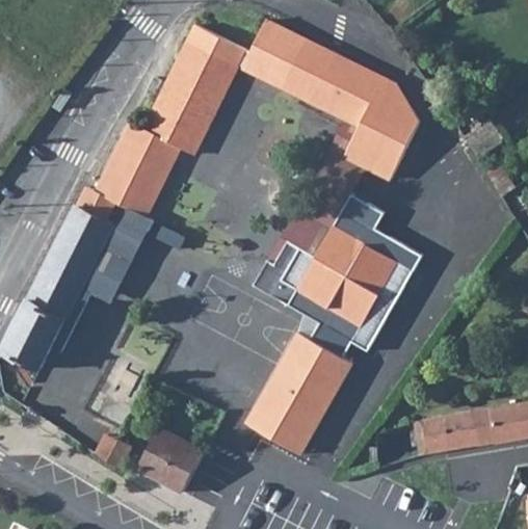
[(245,69),(309,103),(343,58),(273,21),(259,53),(204,28),(154,132),(194,151),(203,155),(245,69)]
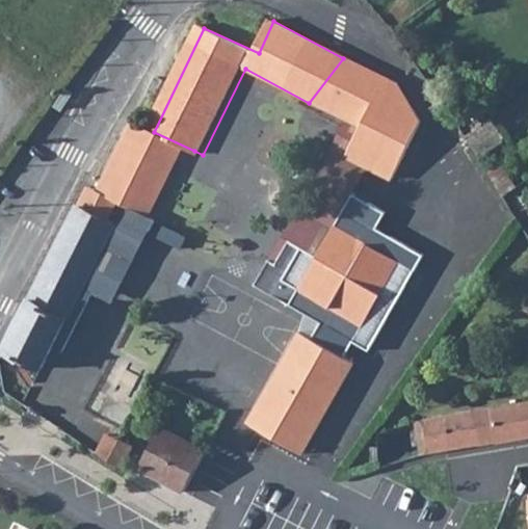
[(339,153),(353,161),(399,94),(394,84),(343,58),(309,103),(352,125),(339,153)]
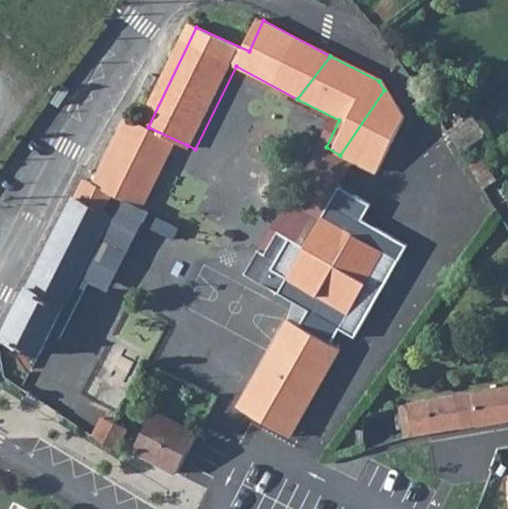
[(399,117),(384,90),(340,155),(371,170),(399,117)]
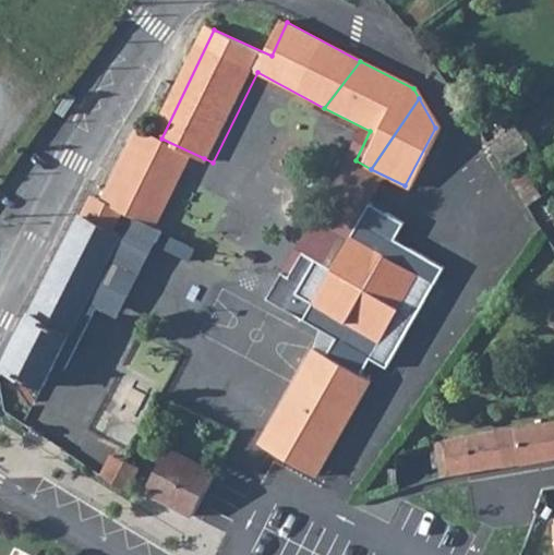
[(527,151),(512,128),(485,146),(525,209),(539,200),(514,158),(527,151)]
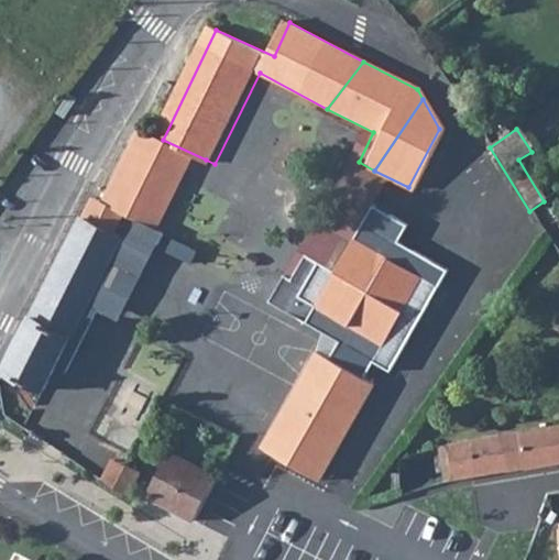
[(141,132),(102,204),(92,199),(81,221),(111,237),(122,215),(155,231),(192,158),(204,164),(206,160),(163,140),(153,134),(152,138),(141,132)]
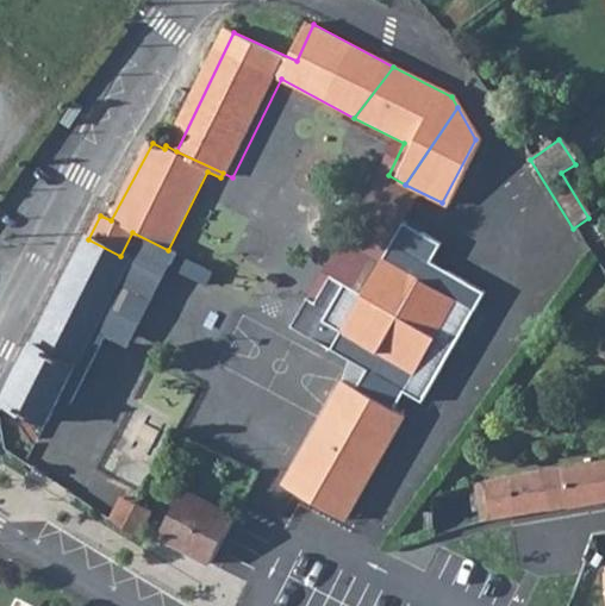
[(299,199),(293,195),(287,204),(295,208),(299,199)]
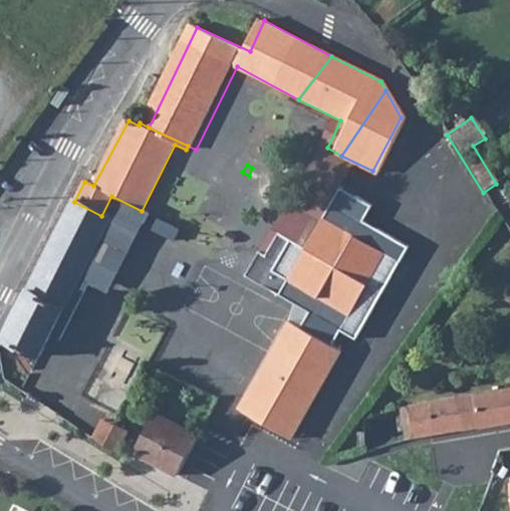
[(248,178),(249,176),(242,172),(231,166),(226,174),(245,184),(248,178)]
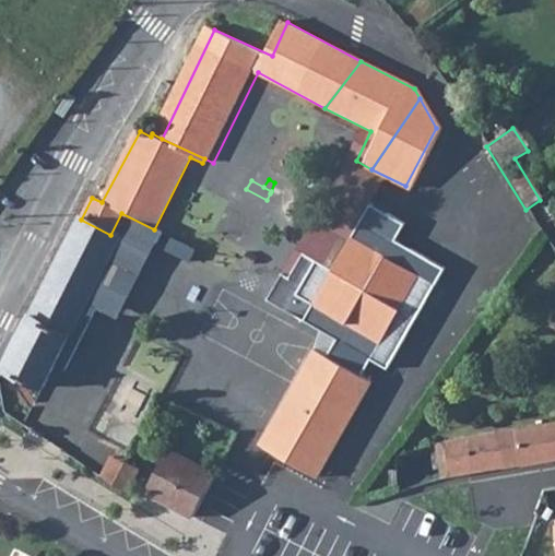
[(369,359),(387,369),(443,268),(394,240),(403,223),(368,204),(330,272),(313,262),(294,296),(311,307),(303,322),(335,341),(326,358),(313,350),(259,447),(317,478),(370,382),(359,376),(369,359)]
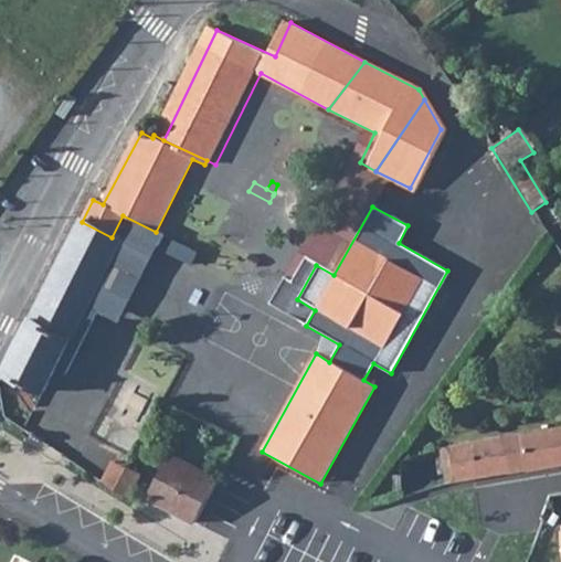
[(120,242),(112,237),(82,222),(81,221),(2,373),(42,394),(108,266),(120,242)]
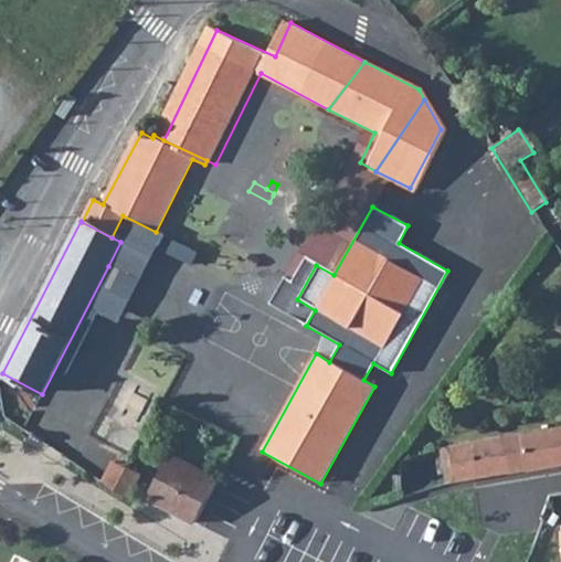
[(158,294),(171,269),(120,242),(108,266),(158,294)]
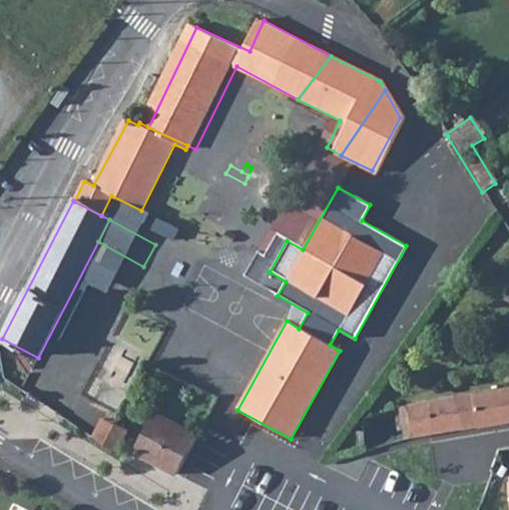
[(176,311),(198,268),(155,244),(143,267),(157,275),(147,294),(176,311)]
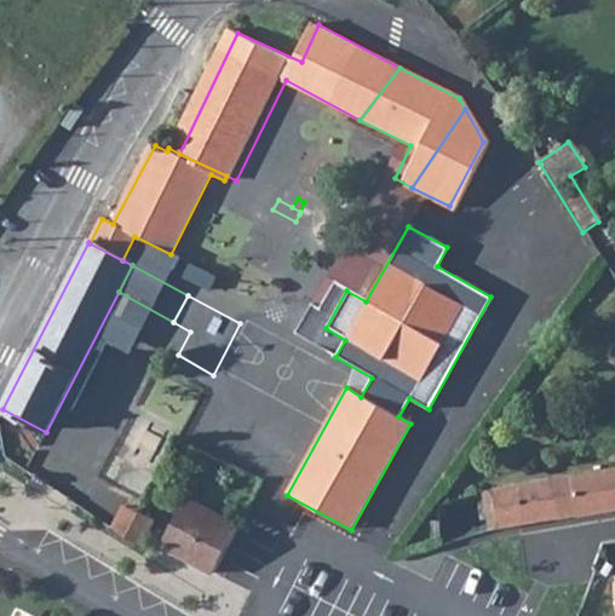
[(293,424),(297,415),(287,410),(283,419),(293,424)]
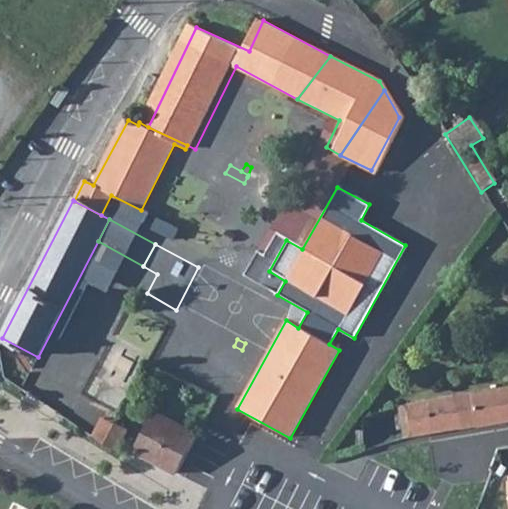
[(507,388),(404,406),(410,440),(507,423),(507,388)]
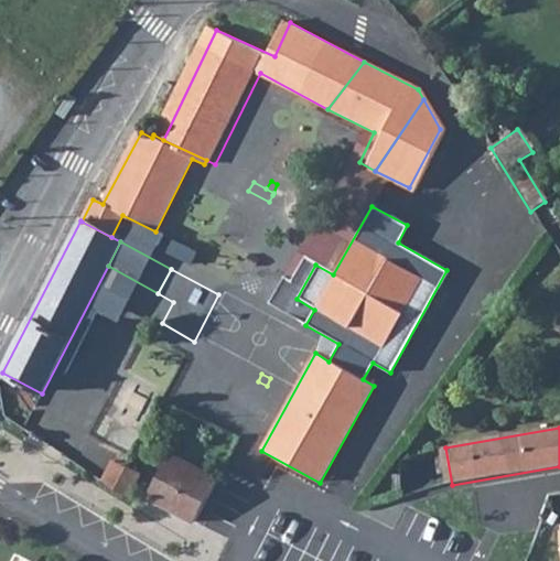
[(150,502),(153,503),(195,525),(217,482),(178,461),(165,474),(150,502)]
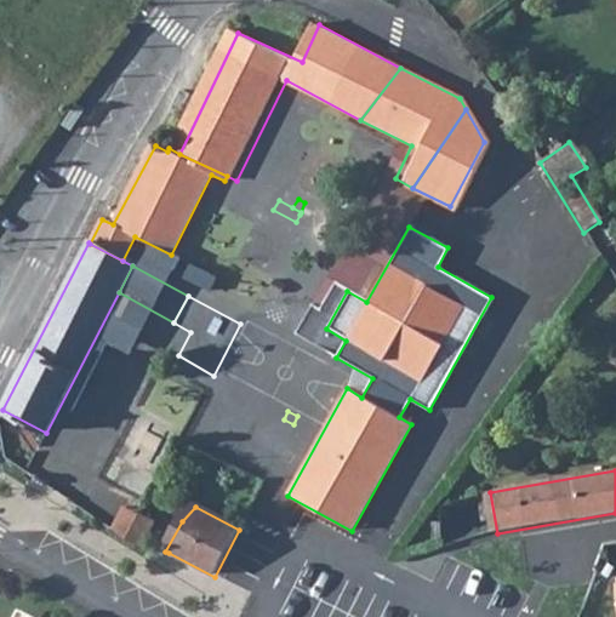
[(137,516),(123,542),(137,552),(153,525),(137,516)]
